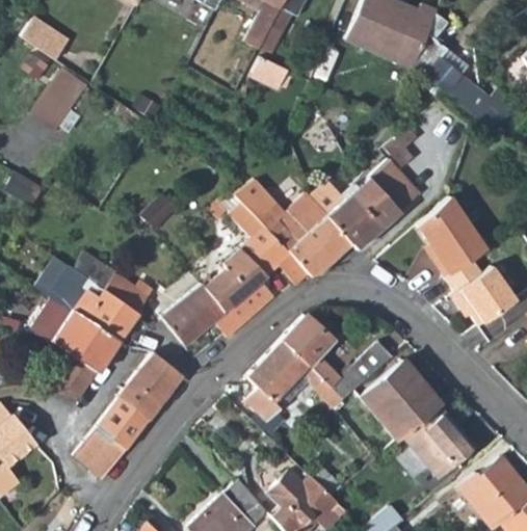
[(196,0),(216,11),(221,0),(196,0)]
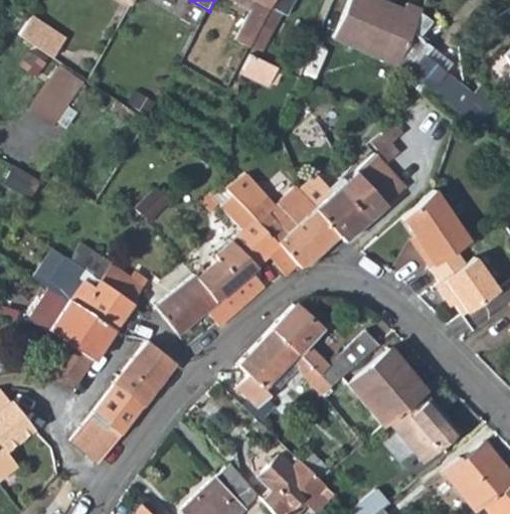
[(260,1),(257,0),(237,0),(255,9),(260,1)]
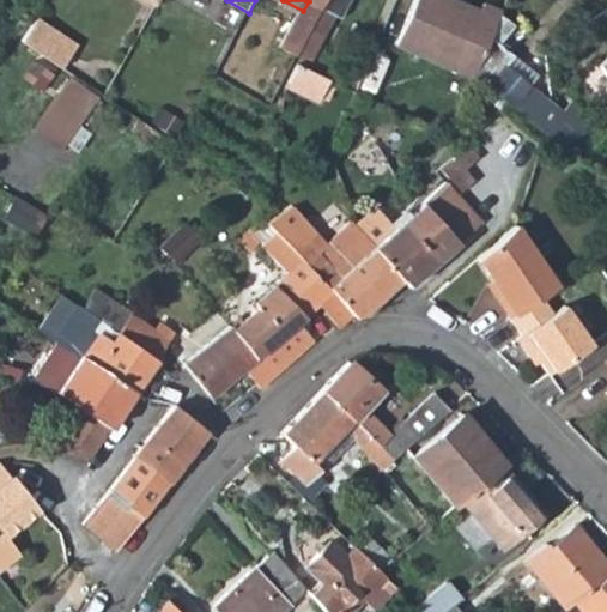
[(284,47),(299,55),(313,31),(325,37),(337,17),(344,19),(353,0),(305,0),(309,1),(303,11),(284,47)]
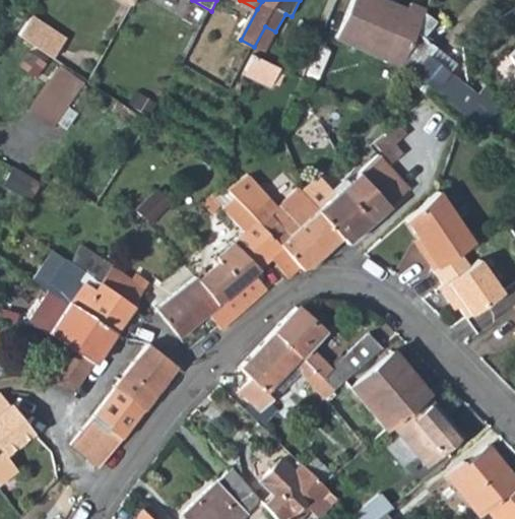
[(357,0),(340,35),(404,64),(427,12),(430,6),(414,0),(413,0),(412,6),(398,0),(357,0)]
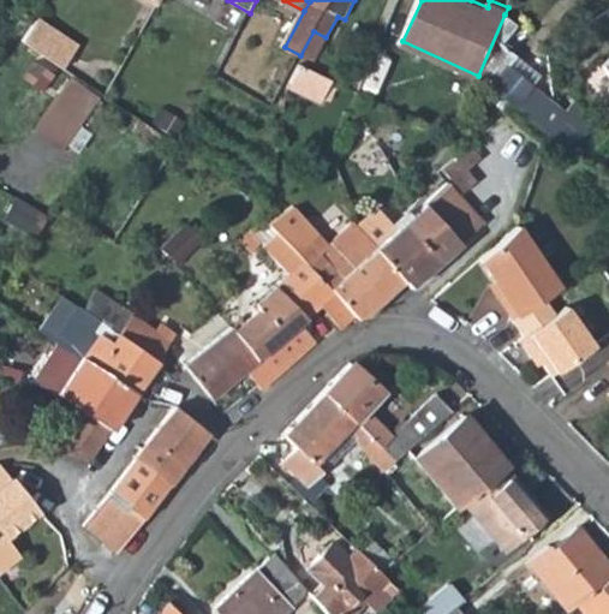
[(520,22),(505,15),(478,76),(538,125),(555,106),(535,88),(543,78),(511,45),(520,22)]
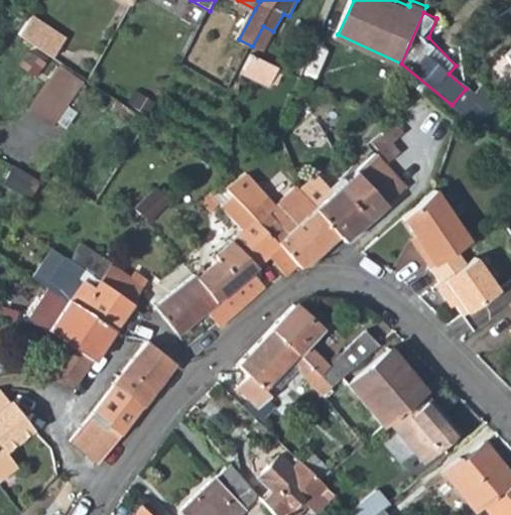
[(59,32),(34,17),(23,33),(49,49),(59,32)]
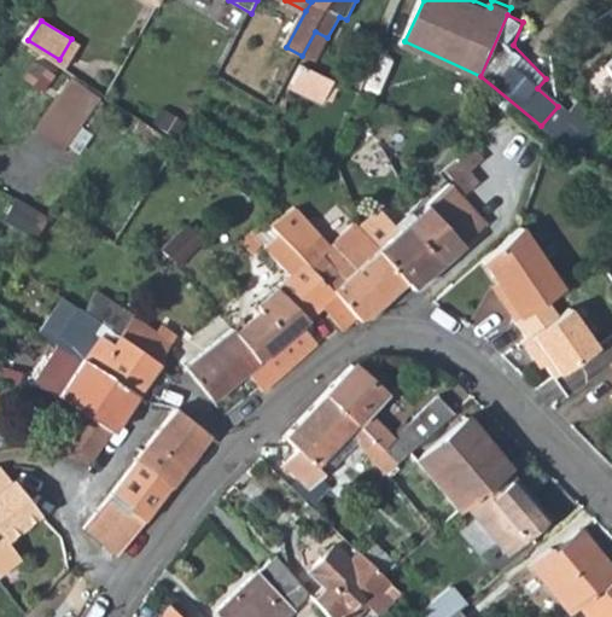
[(71,39),(59,59),(70,65),(82,46),(71,39)]
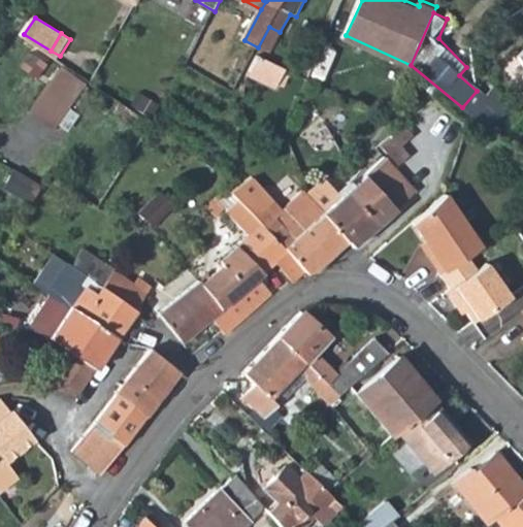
[(265,59),(256,78),(285,92),(293,71),(265,59)]
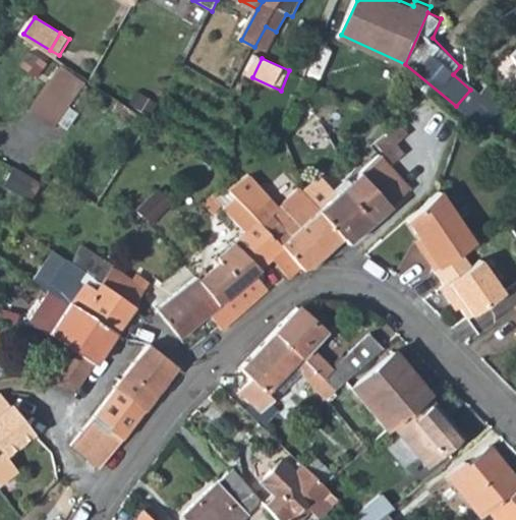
[(106,95),(66,63),(34,107),(89,149),(97,137),(81,126),(106,95)]
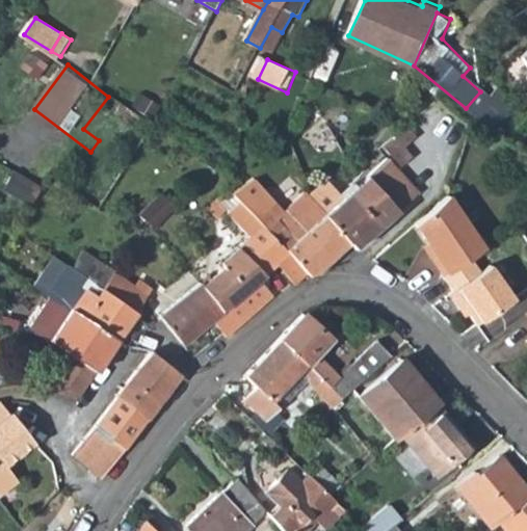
[(490,100),(480,91),(466,108),(472,113),(492,130),(517,112),(500,87),(490,100)]
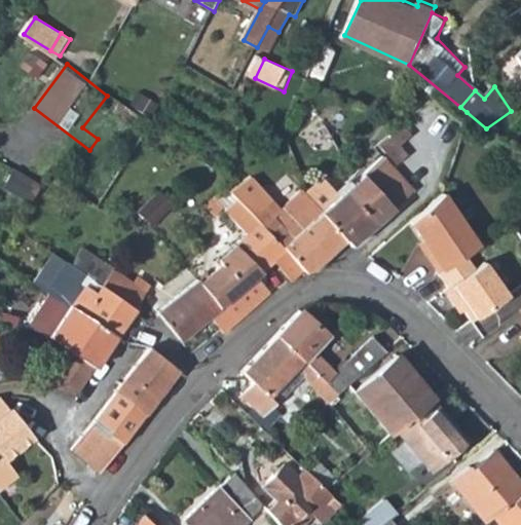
[(397,145),(324,213),(349,240),(355,246),(428,179),(397,145)]
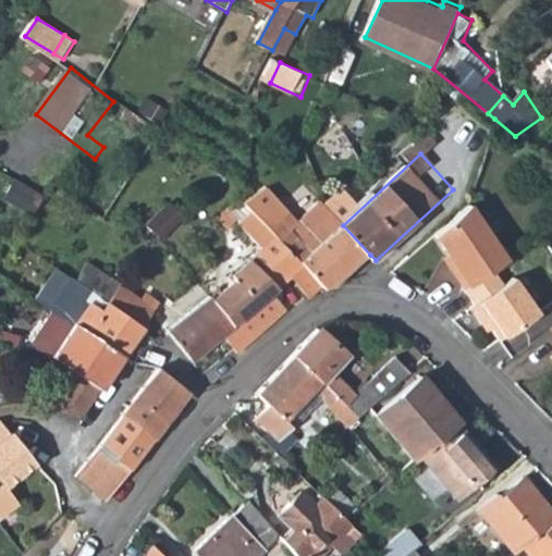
[(0,207),(31,223),(44,199),(0,175),(0,207)]
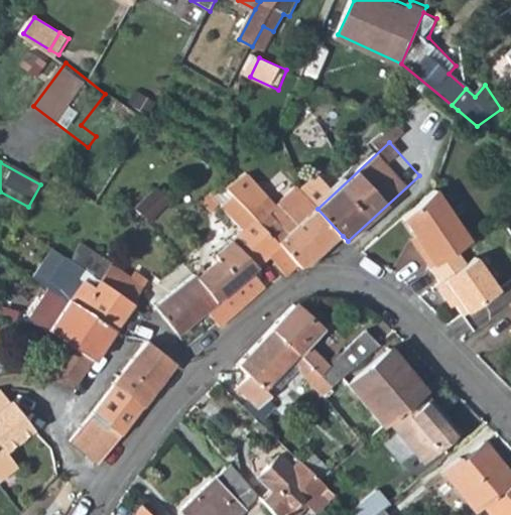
[(249,175),(230,187),(274,234),(301,264),(304,269),(343,236),(317,209),(298,186),(276,206),(249,175)]
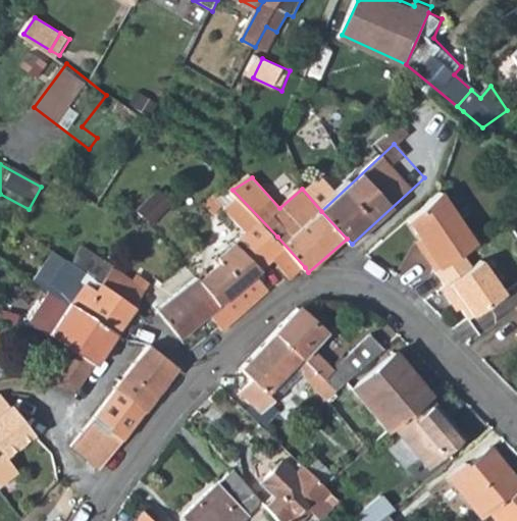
[(272,259),(292,278),(305,267),(277,237),(233,190),(228,186),(209,208),(217,217),(224,209),(250,235),(238,244),(262,269),(272,259)]
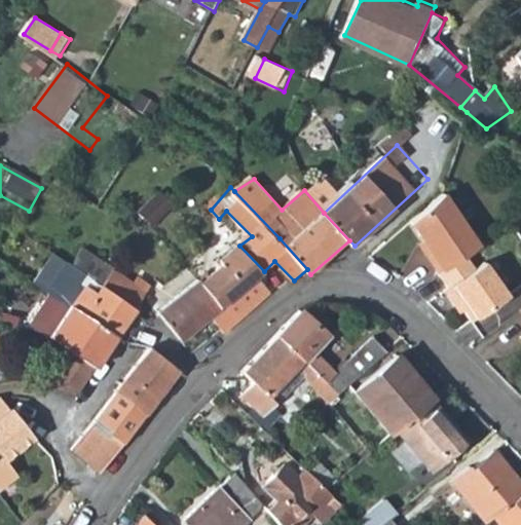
[(431,256),(442,273),(481,246),(448,197),(413,221),(435,253),(431,256)]
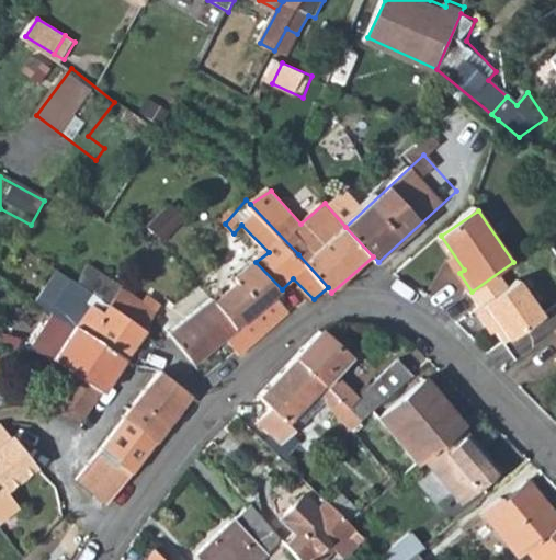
[(178,212),(157,228),(169,241),(190,225),(178,212)]
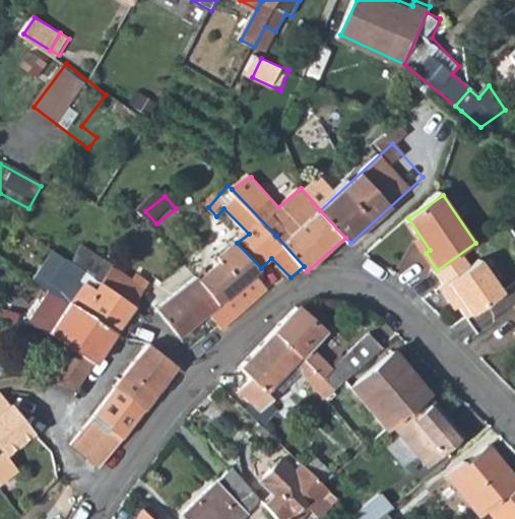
[(223,262),(201,279),(218,303),(210,312),(221,327),(223,330),(234,321),(270,289),(256,273),(261,268),(237,243),(219,257),(223,262)]
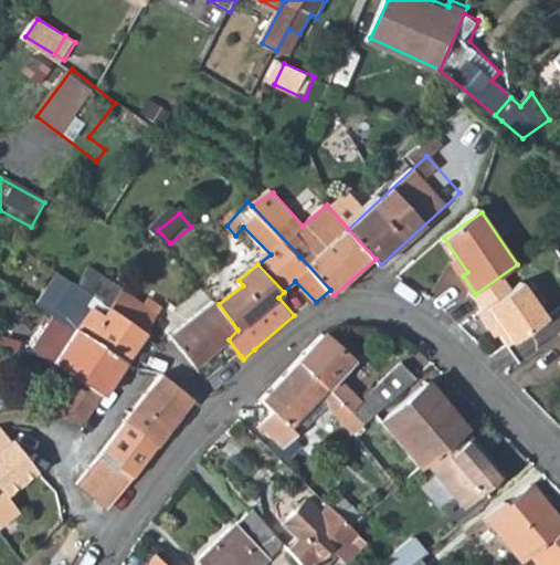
[(92,269),(80,284),(85,289),(156,335),(162,315),(92,269)]
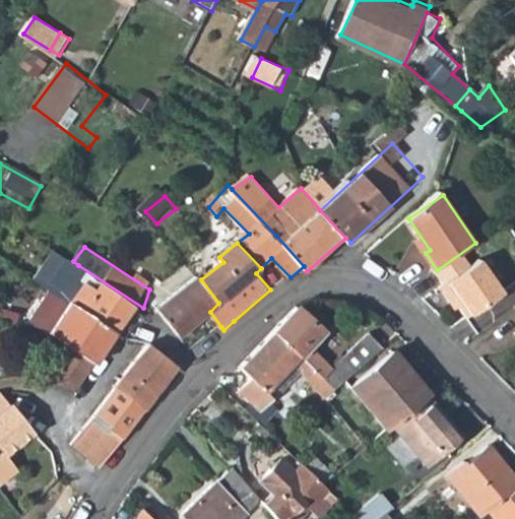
[(126,335),(143,308),(78,265),(73,261),(60,252),(40,281),(57,290),(53,296),(71,306),(126,335)]
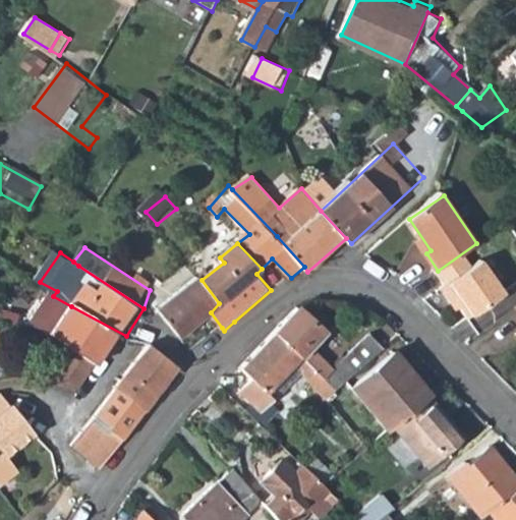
[(461,305),(469,316),(505,292),(482,258),(442,286),(452,302),(456,299),(461,305)]
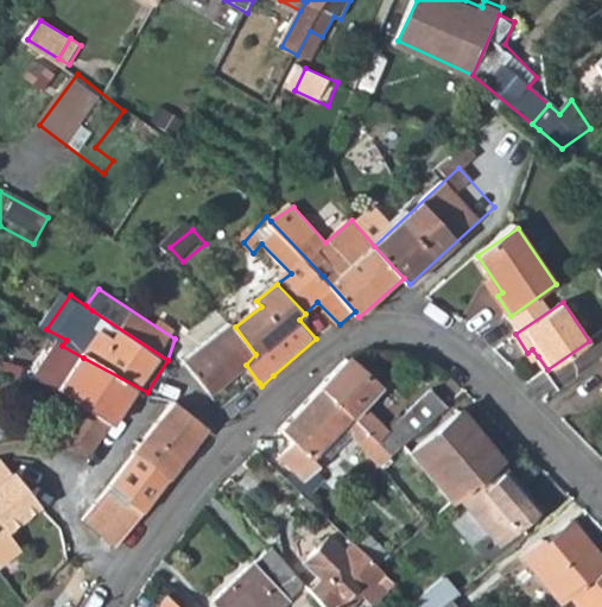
[(214,393),(246,365),(255,354),(235,327),(233,323),(189,360),(214,393)]
